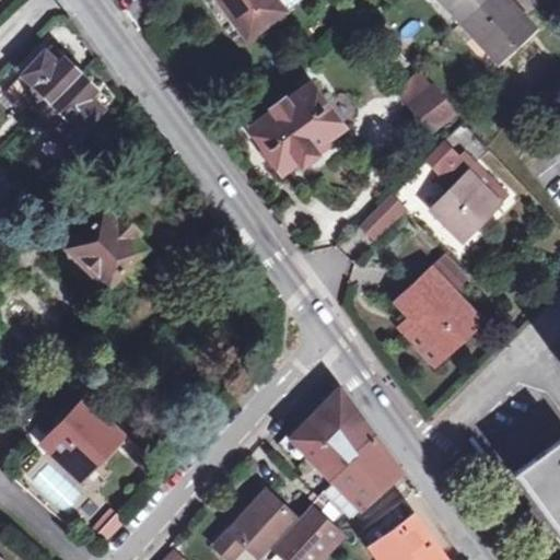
[(291,14),(280,0),(224,0),(254,41),(291,14)]
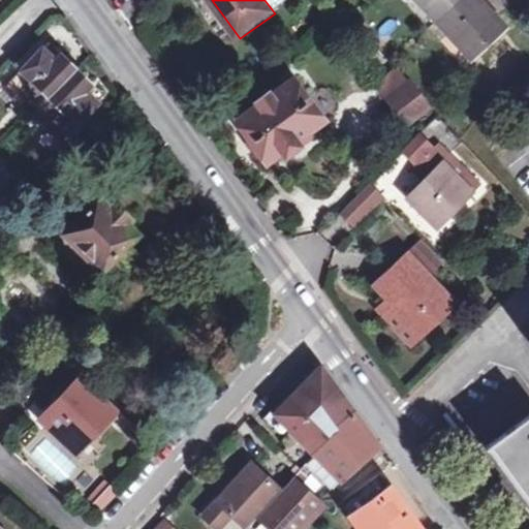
[(423,0),(438,17),(456,0),(423,0)]
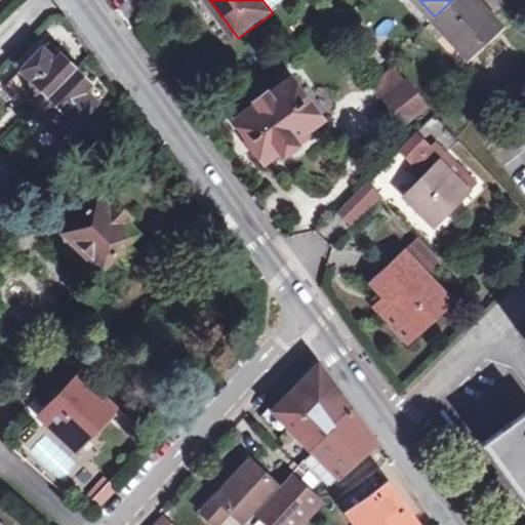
[(480,0),(452,0),(435,16),(470,54),(502,25),(480,0)]
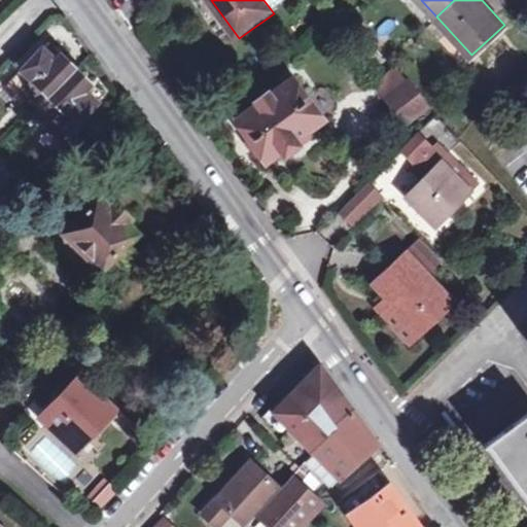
[(42,105),(77,69),(62,54),(56,61),(43,47),(22,69),(32,79),(29,82),(34,88),(29,93),(42,105)]
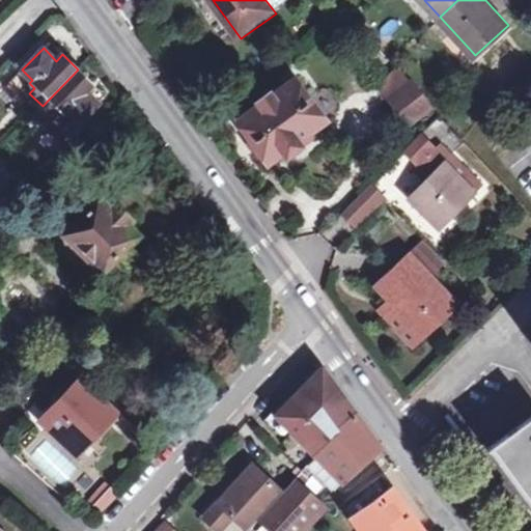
[(92,84),(78,70),(43,106),(34,114),(57,136),(74,120),(78,124),(100,104),(86,90),(92,84)]
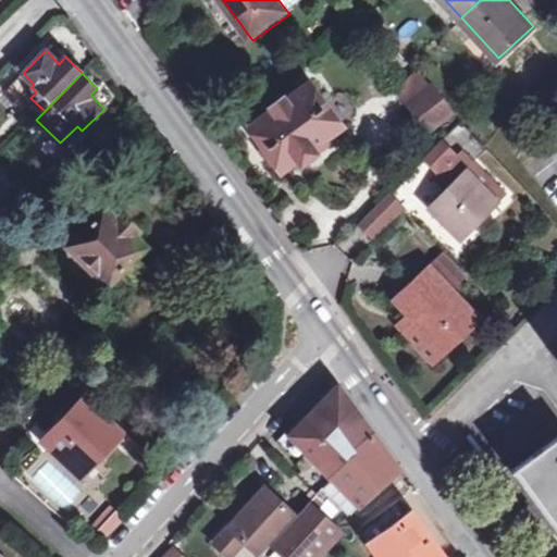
[(276,89),(264,97),(264,103),(272,113),(251,128),(285,173),(301,161),(306,165),(343,137),(339,133),(347,126),(311,83),(289,99),(282,90),(276,89)]
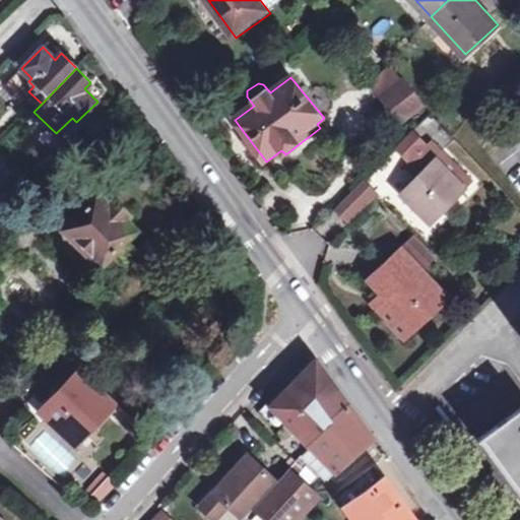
[(402,123),(426,106),(403,82),(381,101),(402,123)]
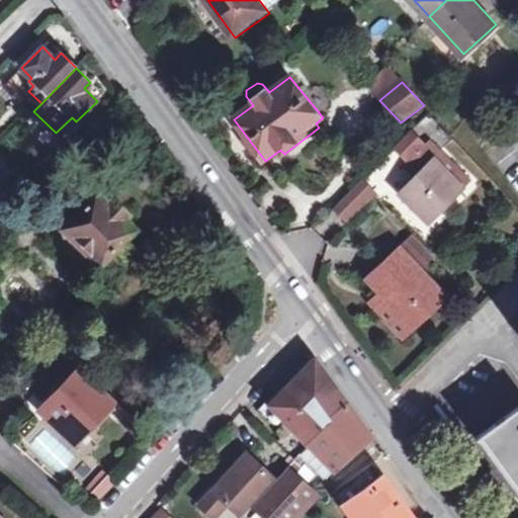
[(427,147),(412,133),(398,149),(412,162),(414,160),(427,147)]
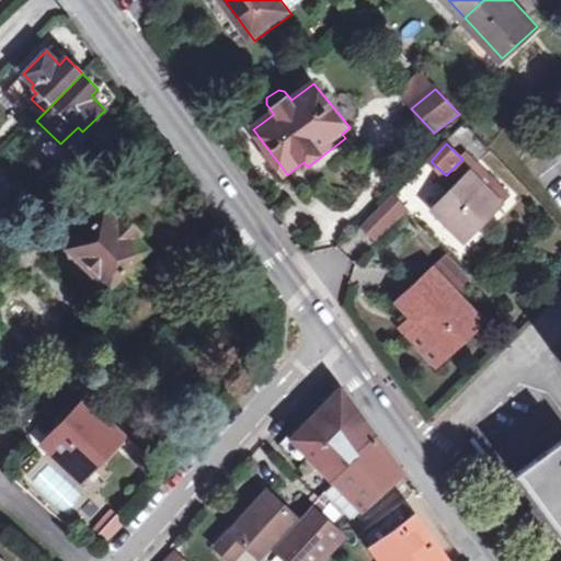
[(462,186),(457,193),(439,212),(470,240),(514,193),(469,151),(462,159),(448,173),(462,186)]
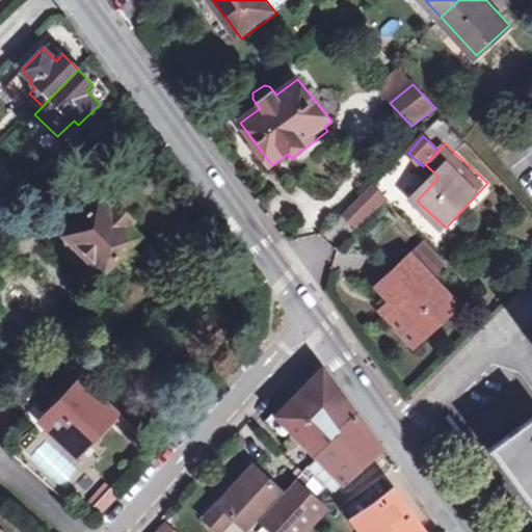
[(0,163),(0,188),(4,193),(17,180),(0,163)]
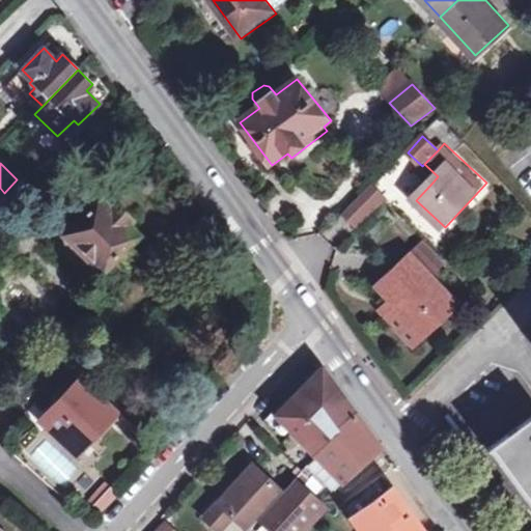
[(438,176),(424,164),(422,166),(419,170),(432,183),(438,176)]
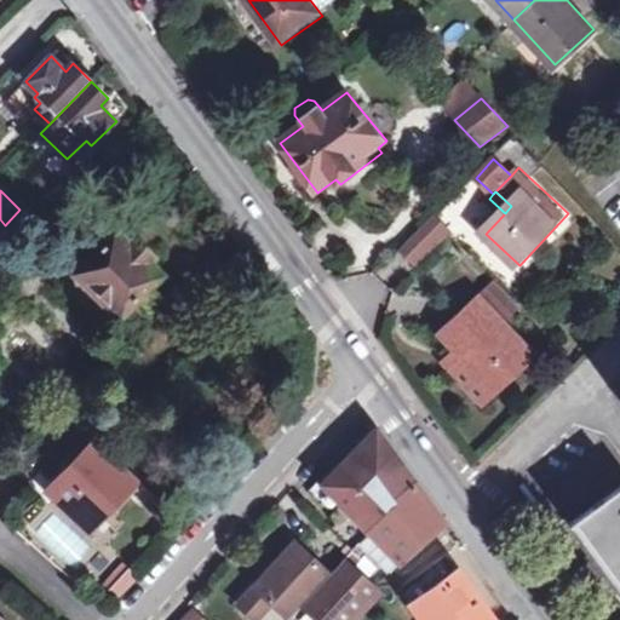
[(452,234),(437,220),(406,253),(420,267),(452,234)]
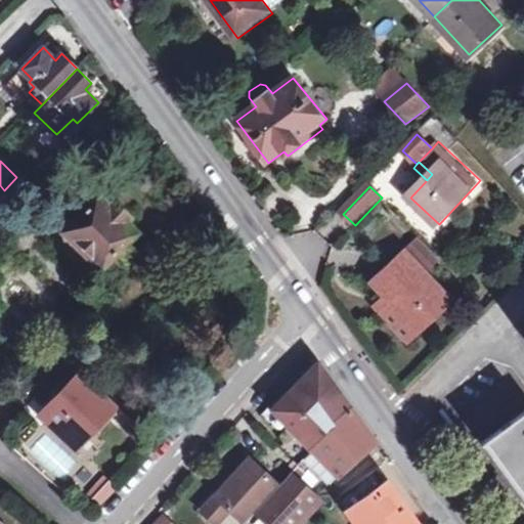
[(95,279),(140,231),(129,220),(133,217),(117,202),(114,206),(102,194),(67,231),(66,242),(75,250),(74,259),(95,279)]
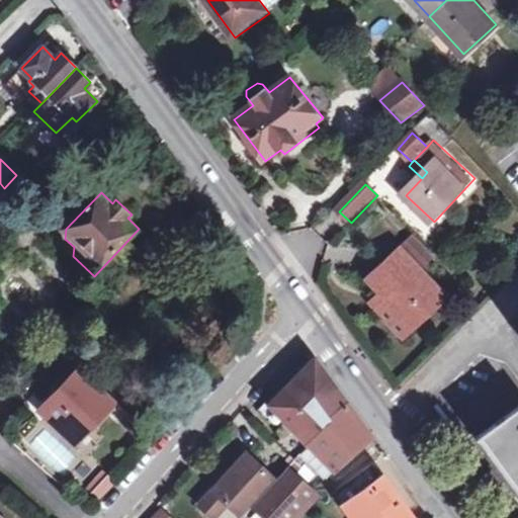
[(422,264),(433,255),(419,240),(407,249),(422,264)]
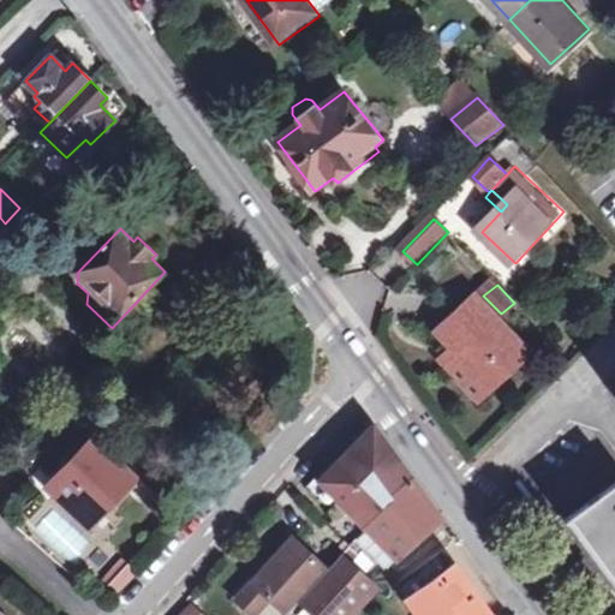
[(457,365),(484,395),(527,356),(478,302),(440,336),(452,348),(461,360),(457,365)]
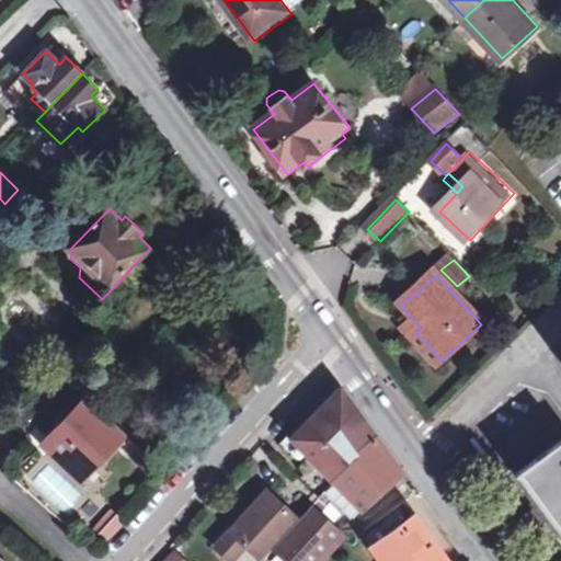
[(474,282),(469,276),(457,286),(462,293),(474,282)]
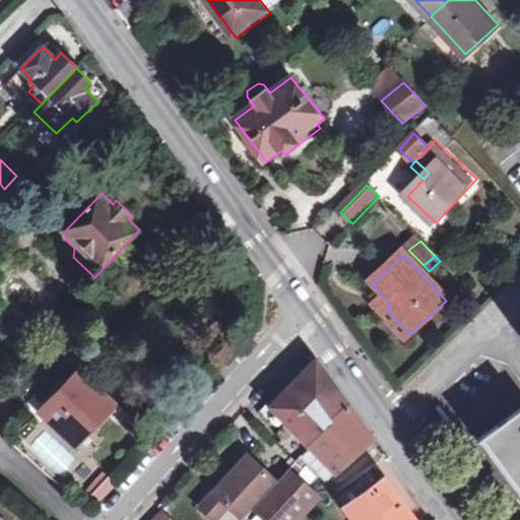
[(390,305),(382,295),(372,304),(404,339),(409,334),(386,309),(390,305)]
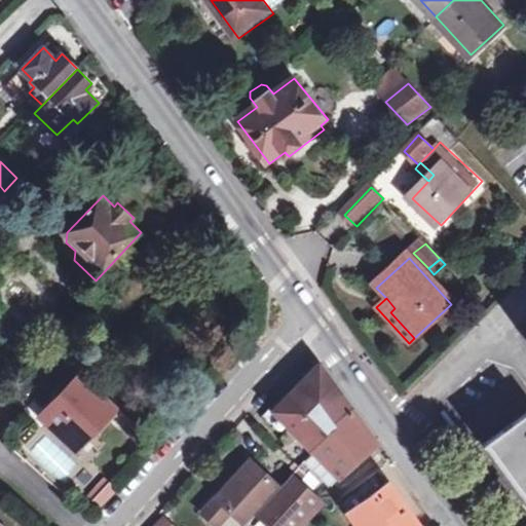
[(317,452),(354,412),(321,366),(277,413),(317,452)]
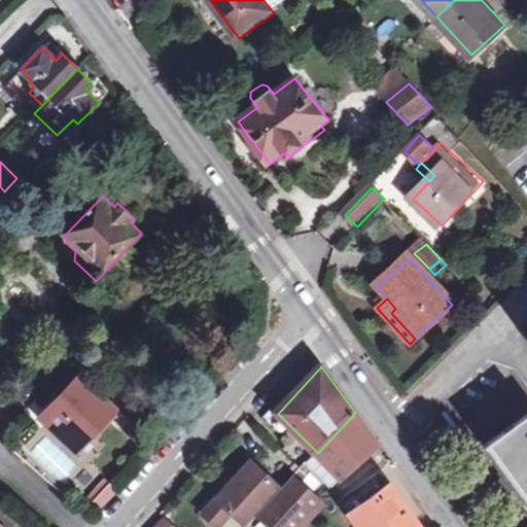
[(42,419),(67,442),(76,432),(88,443),(117,411),(81,377),(42,419)]
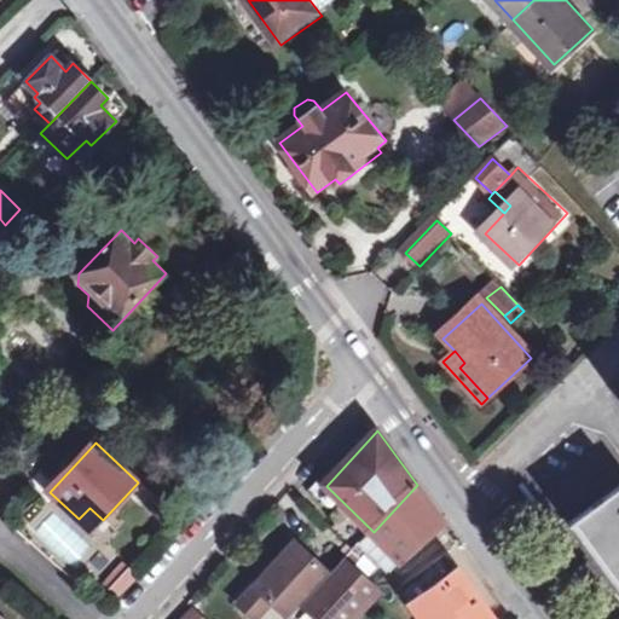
[(447,526),(417,485),(374,532),(379,537),(403,562),(447,526)]
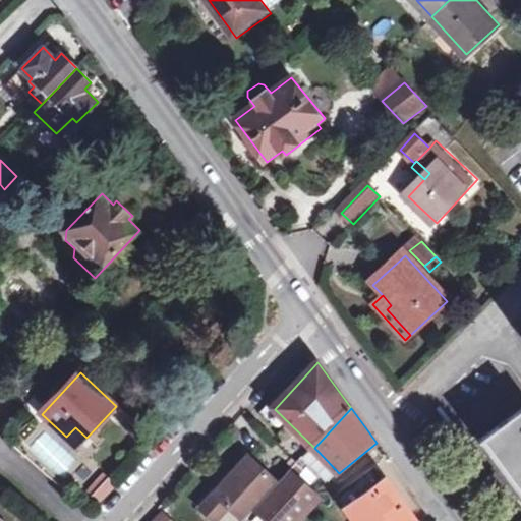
[(520,409),(478,441),(520,499),(520,409)]
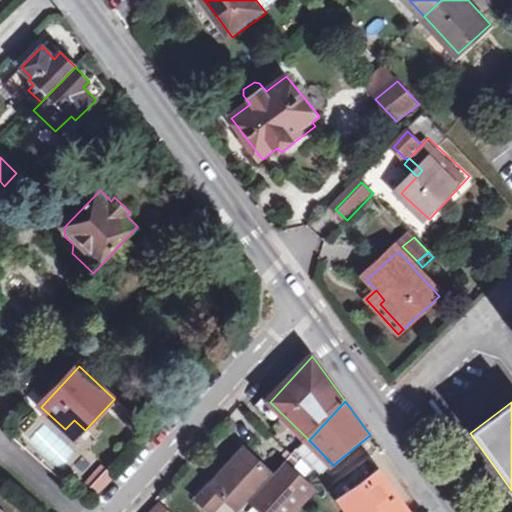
[(76,439),(85,430),(74,420),(65,429),(76,439)]
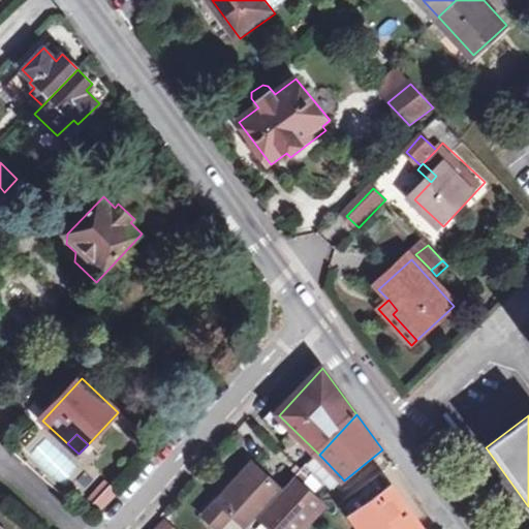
[(61,481),(76,467),(49,438),(33,454),(61,481)]
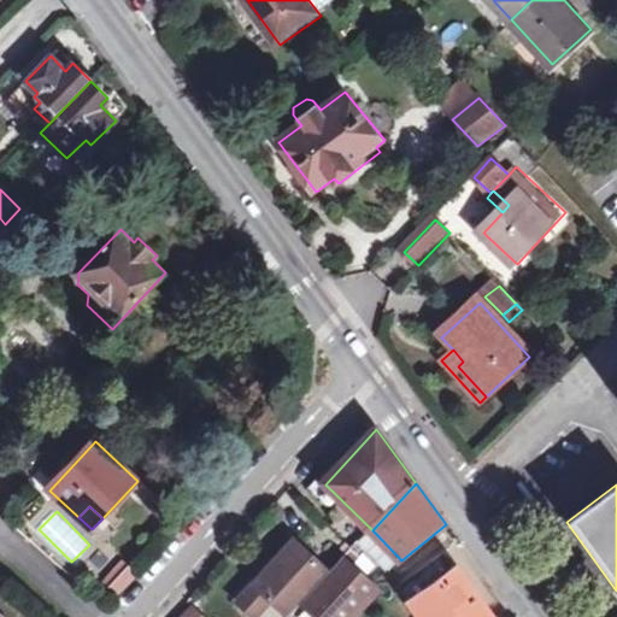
[(372,530),(357,547),(362,552),(365,548),(377,535),(372,530)]
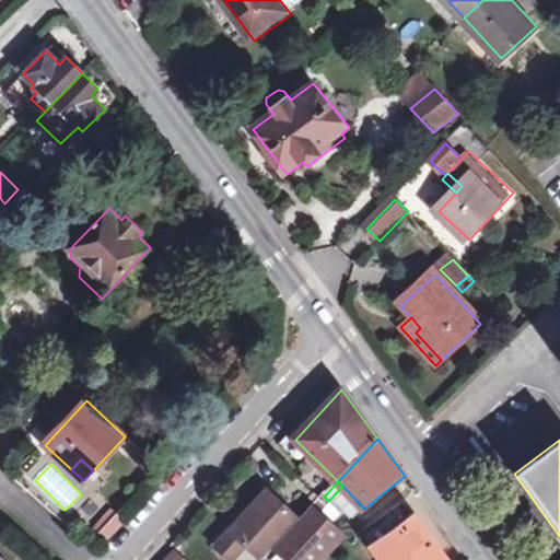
[(364,509),(342,486),(331,498),(354,520),(364,509)]
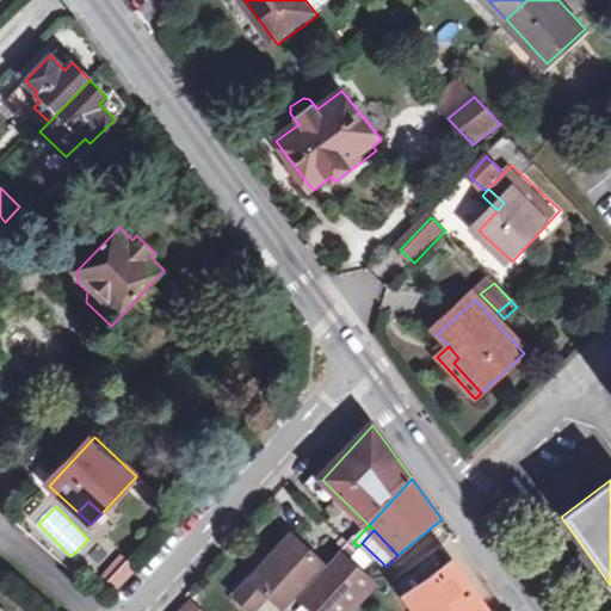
[(240,599),(253,610),(260,610),(275,596),(290,610),(300,600),(328,569),(292,538),(240,599)]
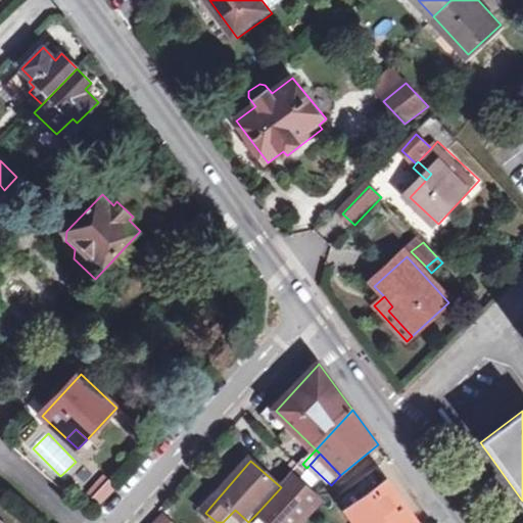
[(299,467),(295,472),(300,477),(305,472),(299,467)]
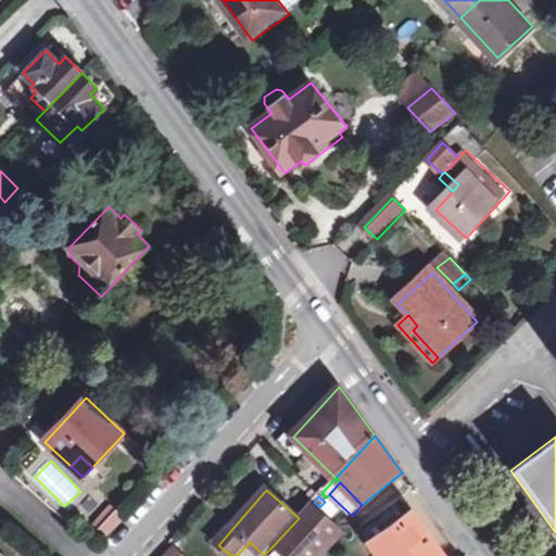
[(384,555),(403,555),(430,538),(404,501),(365,528),(384,555)]
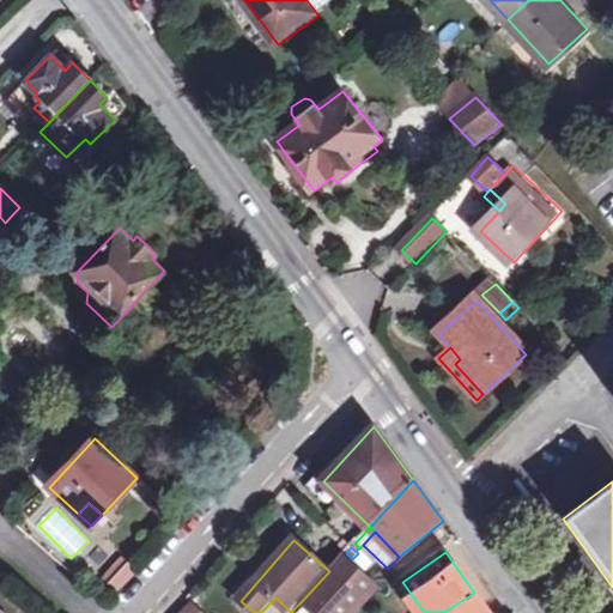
[(99,572),(116,590),(137,570),(121,553),(99,572)]
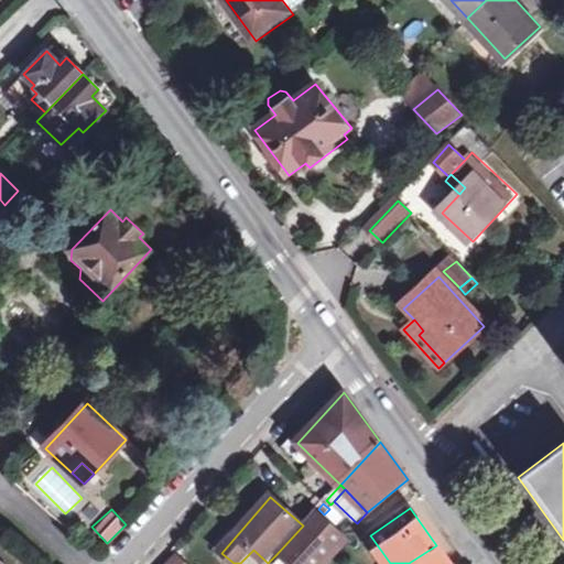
[(303,525),(277,554),(288,563),(318,563),(346,535),(324,514),(318,509),(303,525)]
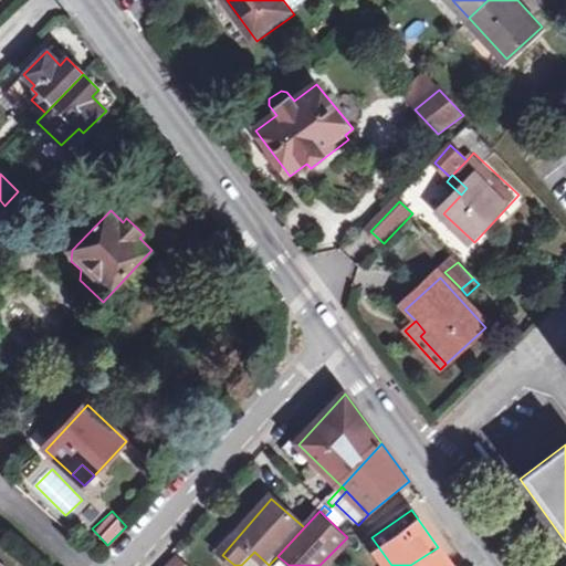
[(451,565),(438,547),(410,565),(451,565)]
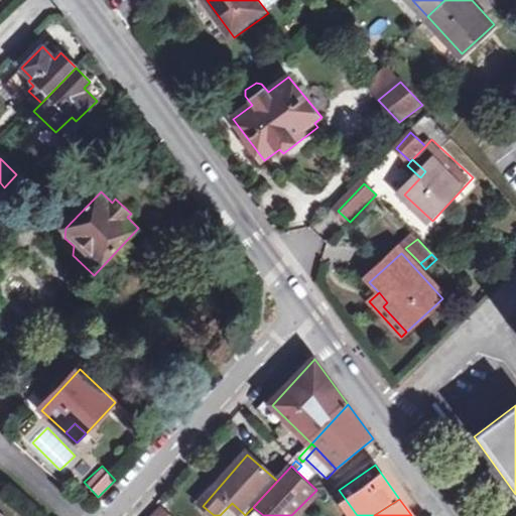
[(244,515),(245,515),(232,503),(220,515),(244,515)]
